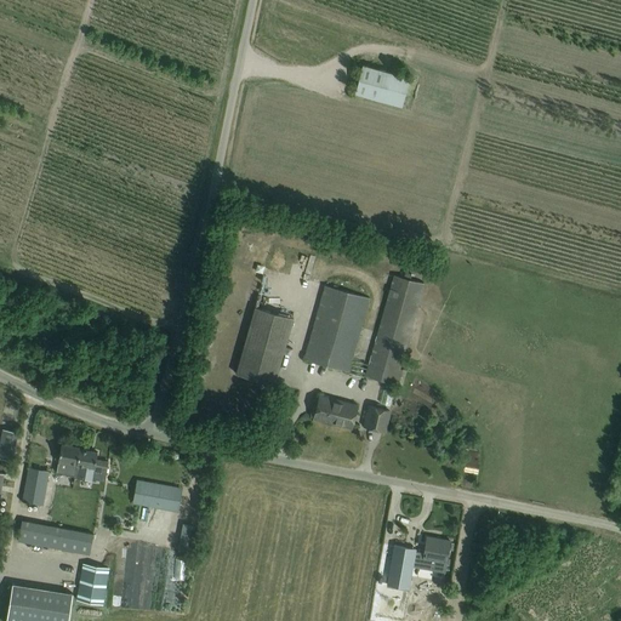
[(362,64),(354,93),(402,106),(409,78),(362,64)]
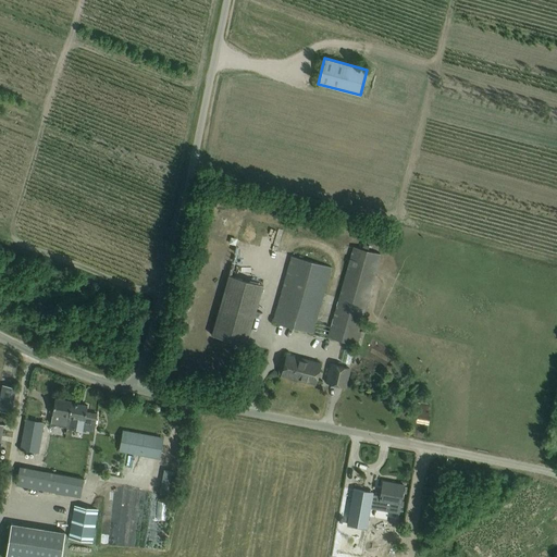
[(358,331),(380,255),(353,247),(330,326),(316,322),(331,268),(292,257),(273,322),(312,333),(313,330),(329,334),(327,336),(357,345),(360,332),(358,331)]
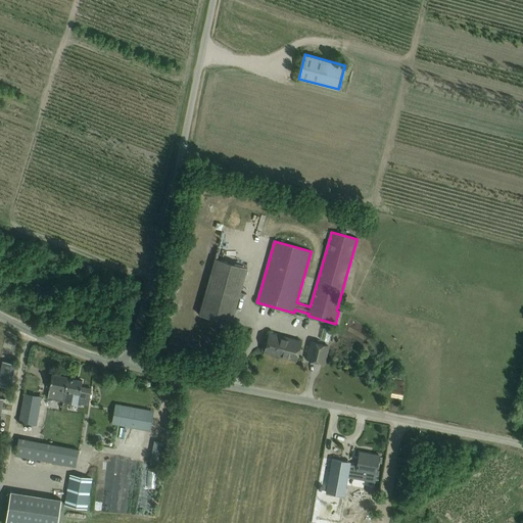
[(214,258),(198,315),(231,324),(246,268),(214,258)]
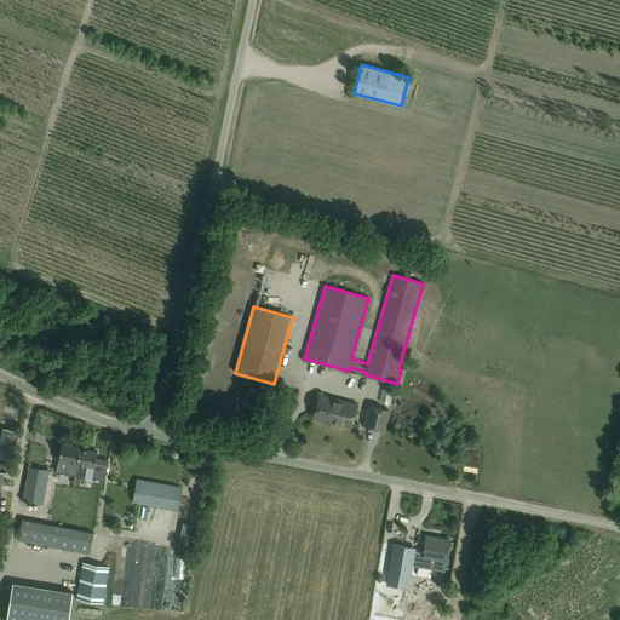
[(356,405),(331,397),(319,395),(311,420),(313,420),(314,418),(350,426),(356,405)]
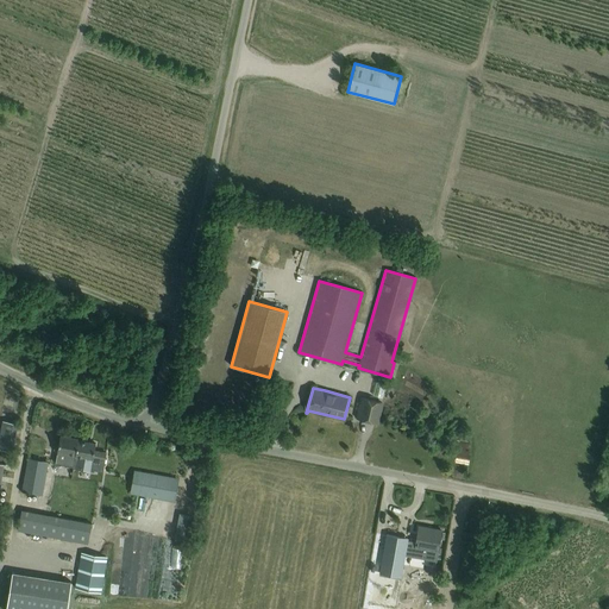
[(362,399),(359,406),(357,418),(377,422),(382,402),(362,399)]
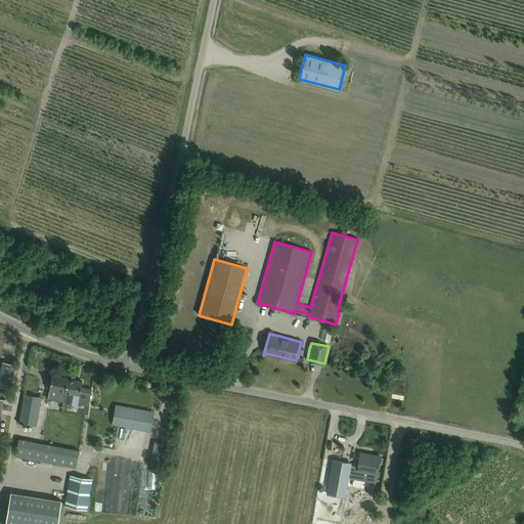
[(2,362),(0,375),(0,386),(10,388),(14,364),(2,362)]
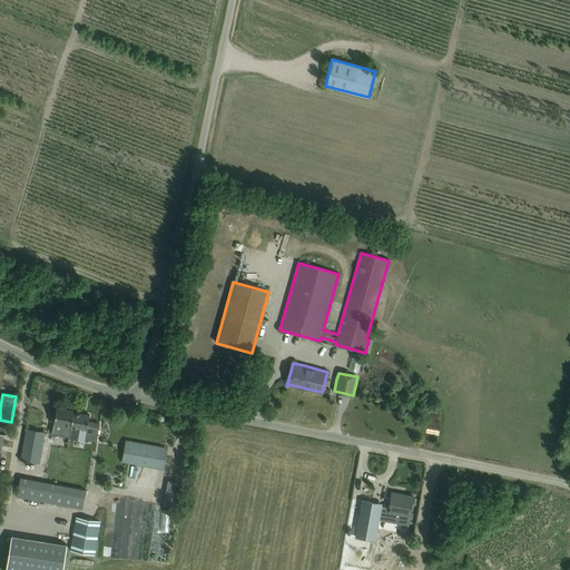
[(53,424),(51,433),(68,436),(70,426),(70,425),(72,412),(74,412),(74,411),(56,408),(55,415),(53,424)]
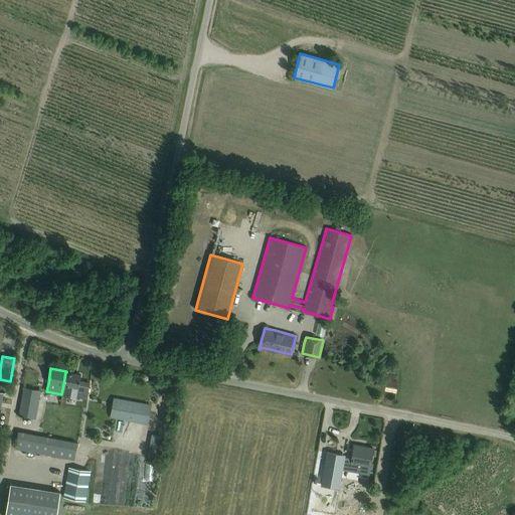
[(63,384),(63,385),(77,387),(76,396),(87,398),(90,382),(79,380),(80,375),(66,372),(65,372),(63,384)]
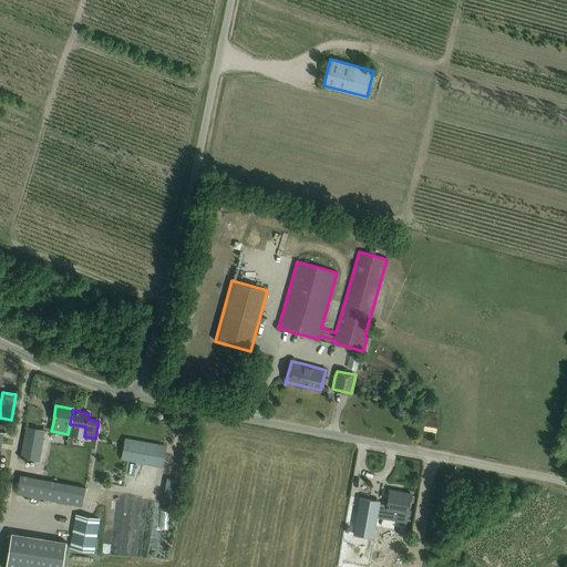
[(26,428),(21,457),(39,461),(43,431),(26,428)]
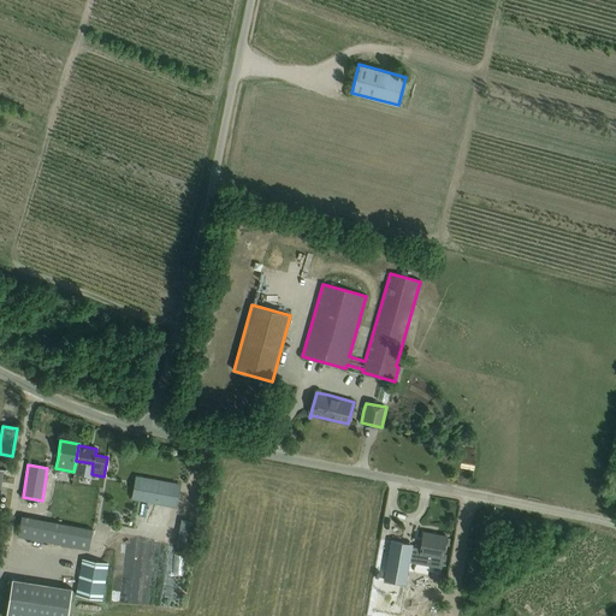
[(142,480),(140,497),(167,502),(171,485),(142,480)]
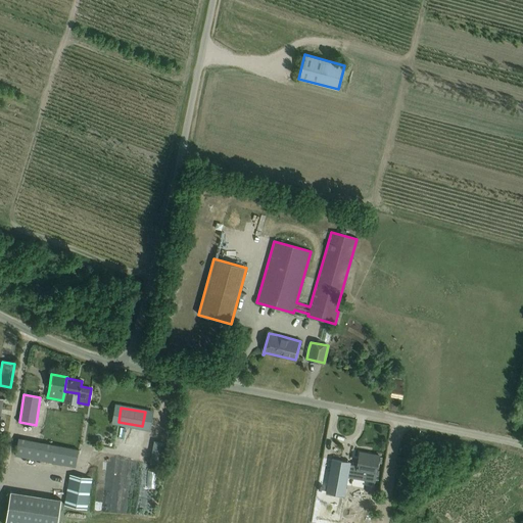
[(135,425),(121,426),(122,440),(136,439),(135,425)]
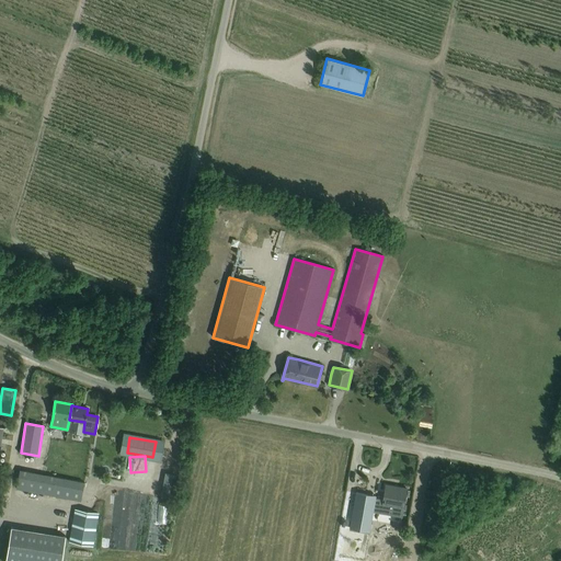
[(16,489),(80,502),(84,482),(20,470),(16,489)]
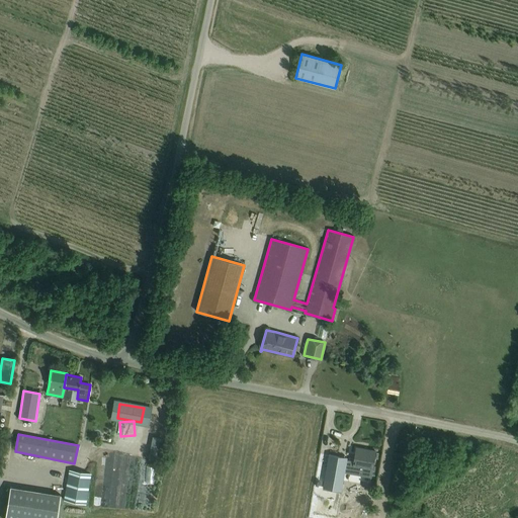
[(353,460),(346,459),(344,470),(370,476),(374,452),(356,449),(353,460)]
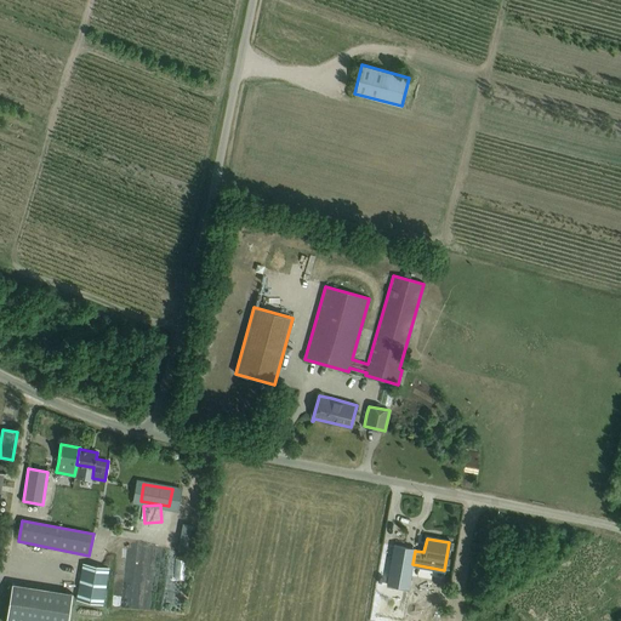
[(393,546),(387,582),(409,586),(412,564),(415,551),(415,550),(393,546)]
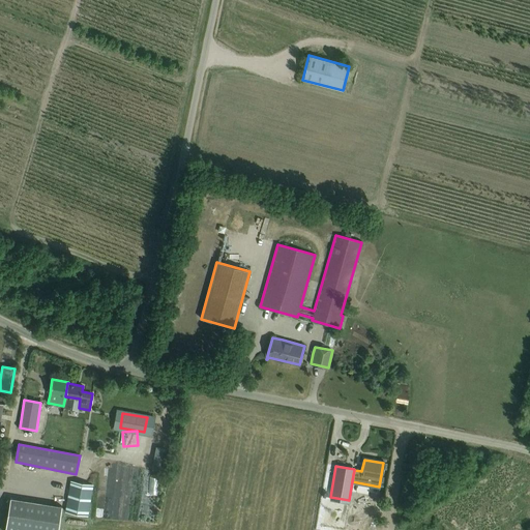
[(70,480),(65,511),(88,516),(92,492),(96,492),(97,486),(70,480)]
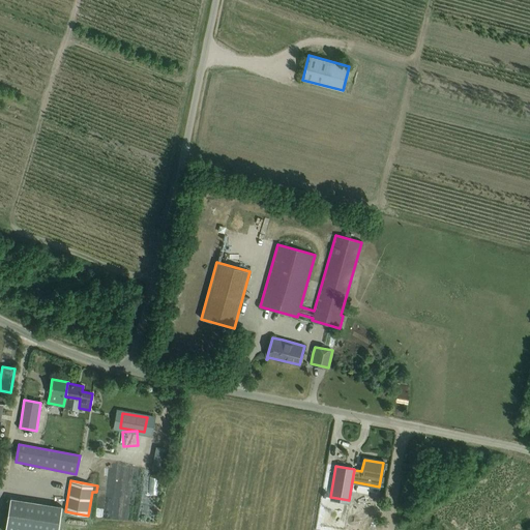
[(10,498),(5,529),(58,529),(62,506),(10,498)]
